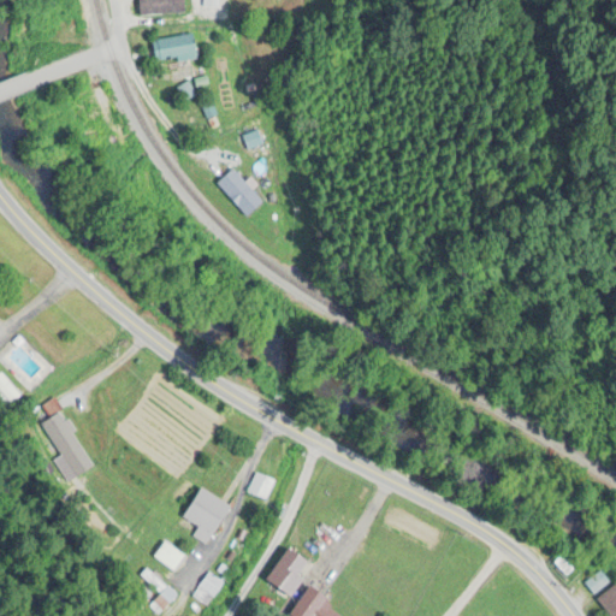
[(218,0),(202,0),(202,10),(219,10),(218,0)]
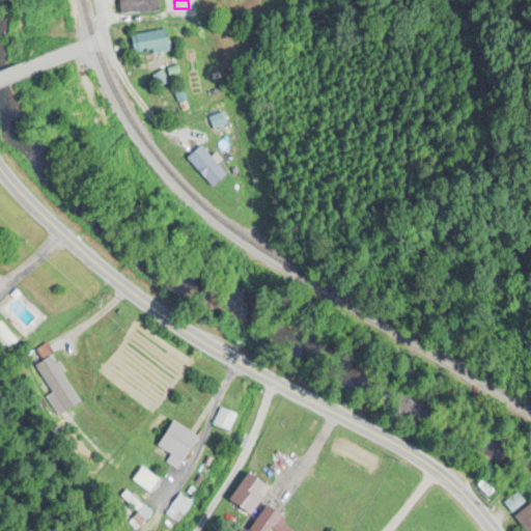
[(169,50),(165,30),(132,35),(135,56),(169,50)]
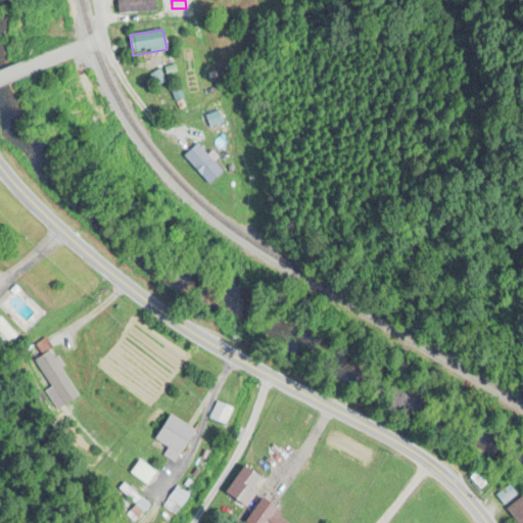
[(211,137),(228,131),(217,102),(200,108),(211,137)]
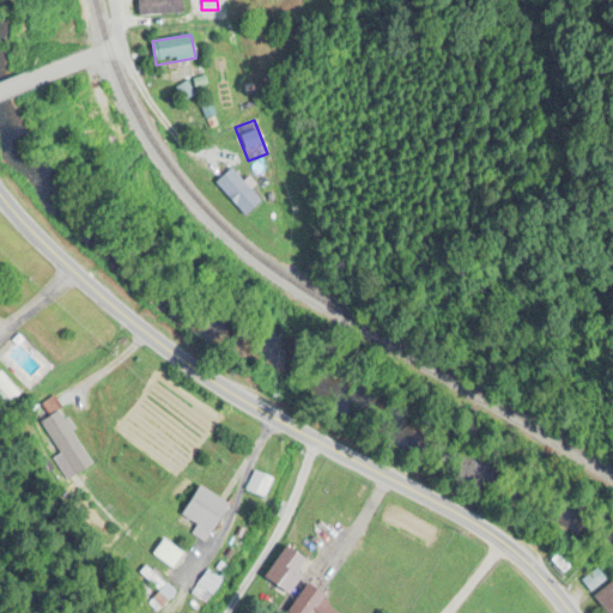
[(40,423),(76,477),(96,463),(52,399),(41,406),(48,417),(40,423)]
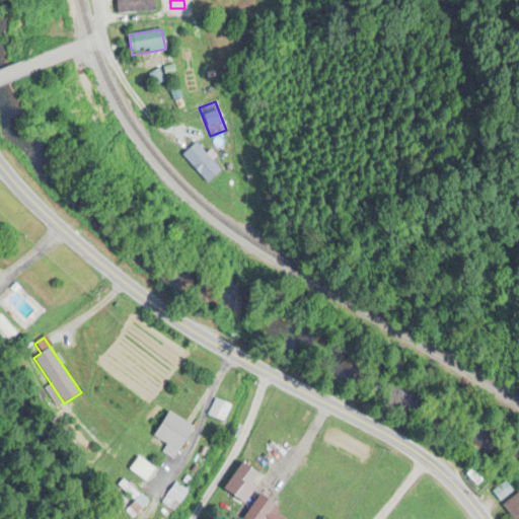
[(209,417),(221,421),(228,404),(215,399),(209,417)]
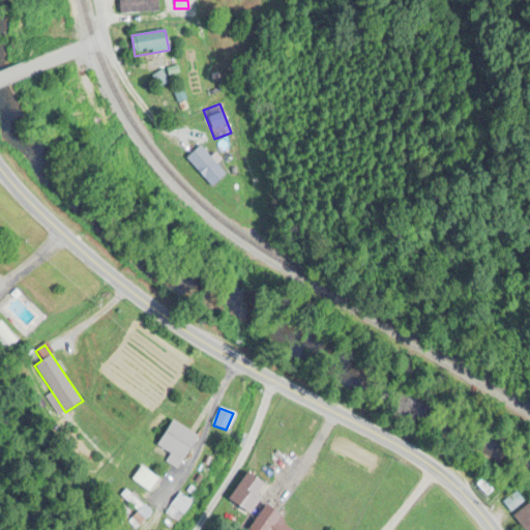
[(199,437),(174,420),(157,446),(170,454),(165,463),(176,471),(199,437)]
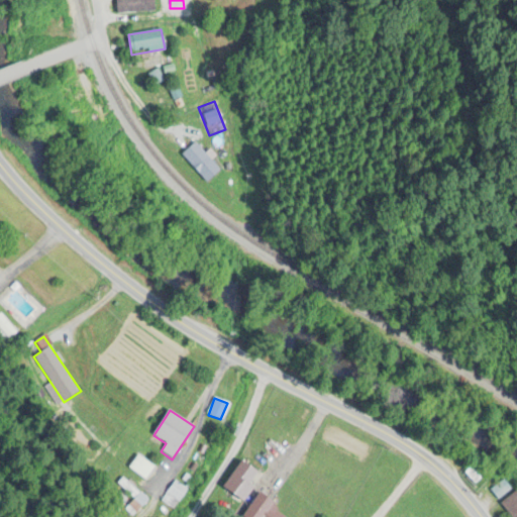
[(233,475),(245,484),(254,472),(242,462),(233,475)]
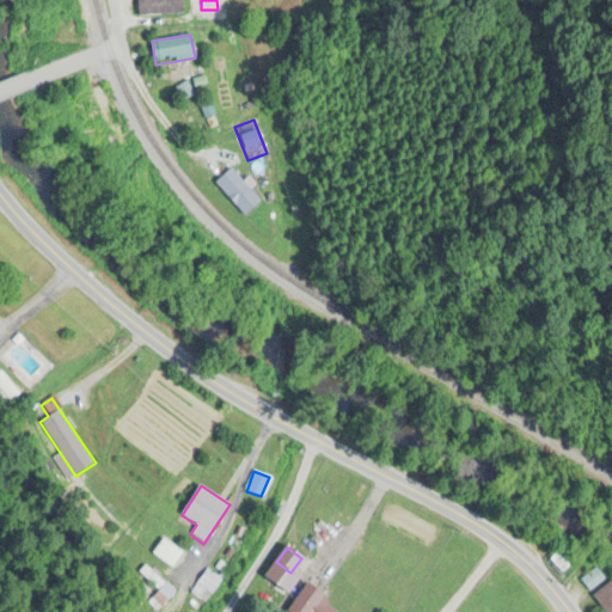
[(589,592),(606,580),(598,568),(581,580),(589,592)]
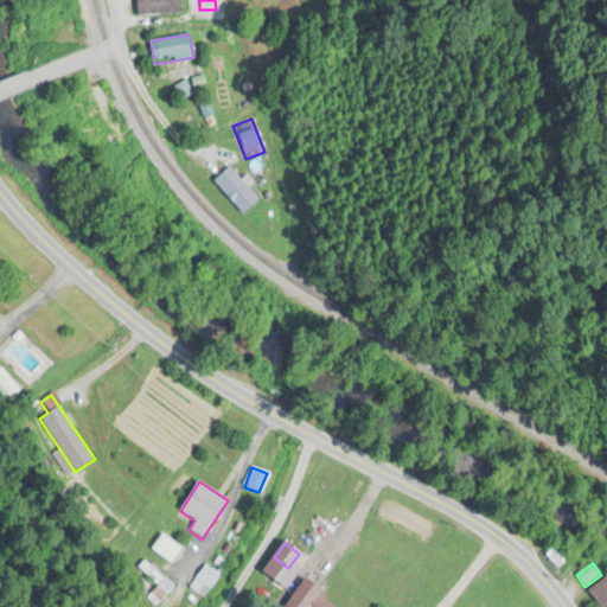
[(189,588),(202,599),(219,577),(206,567),(189,588)]
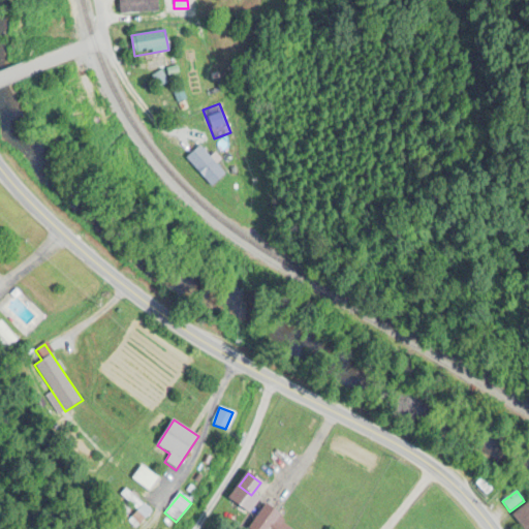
[(524,528),(528,528),(528,503),(515,514),(524,528)]
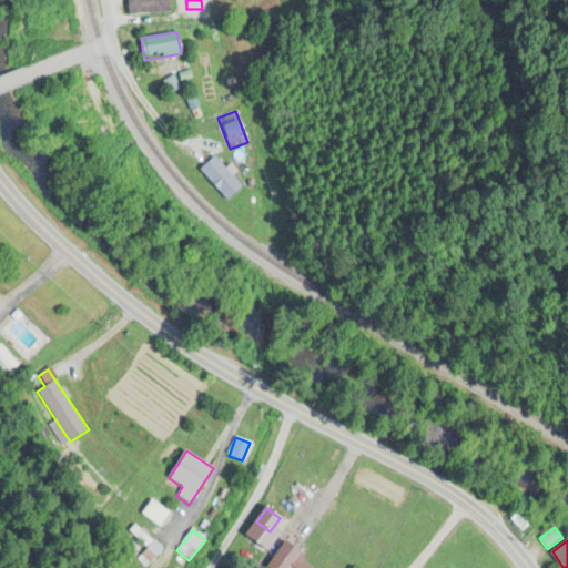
[(265,567),(315,567),(284,544),(265,567)]
